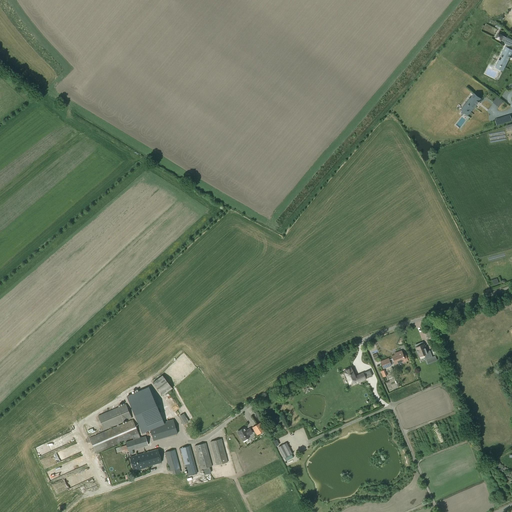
[(498,32),(495,38),(500,41),(503,35),(498,32)]
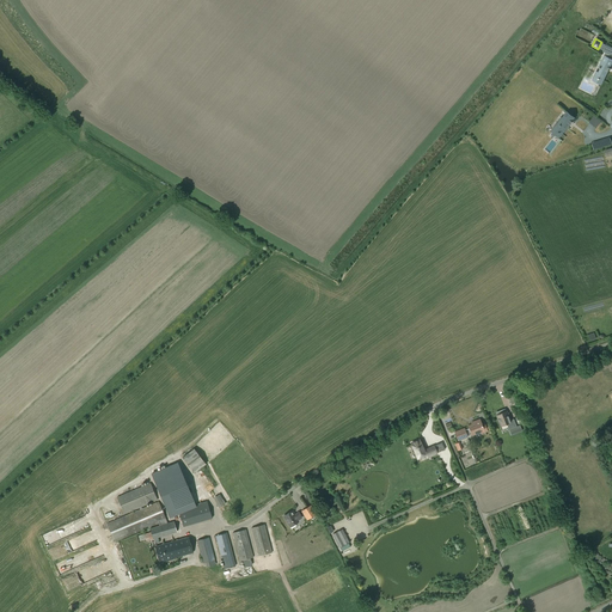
[(610,68),(611,62),(611,60),(611,57),(611,55),(606,53),(605,56),(604,56),(598,67),(600,69),(599,73),(595,71),(593,77),(598,79),(599,80),(599,79),(603,81),(603,80),(607,71),(609,71),(610,68)]
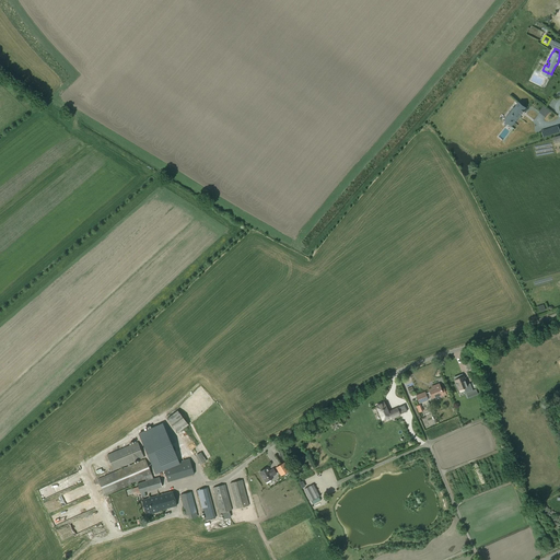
[(527,108),(521,102),(516,107),(515,107),(508,116),(509,117),(515,124),(523,114),(524,114),(525,112),(527,108)]
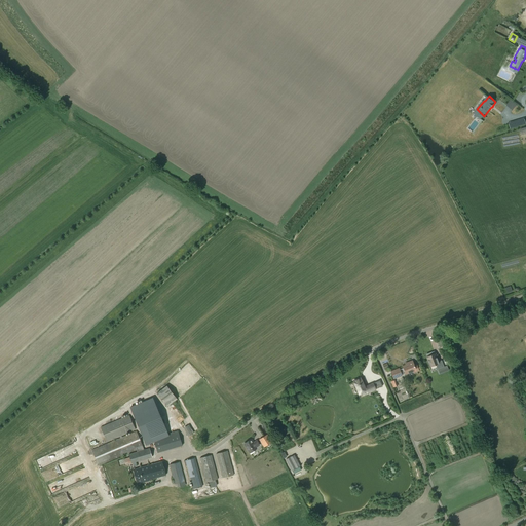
[(467,128),(473,132),(480,123),(475,119),(467,128)]
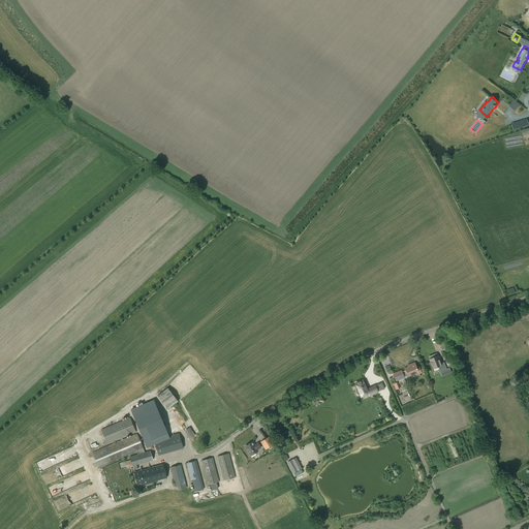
[(524,120),(515,122),(517,128),(526,125),(524,120)]
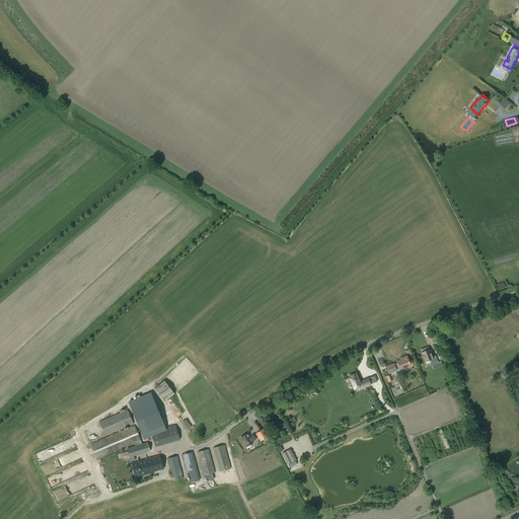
[(441,361),(438,362),(436,355),(432,356),(430,349),(429,347),(421,349),(422,352),(421,352),(425,361),(430,359),(433,369),(442,365),(441,361)]
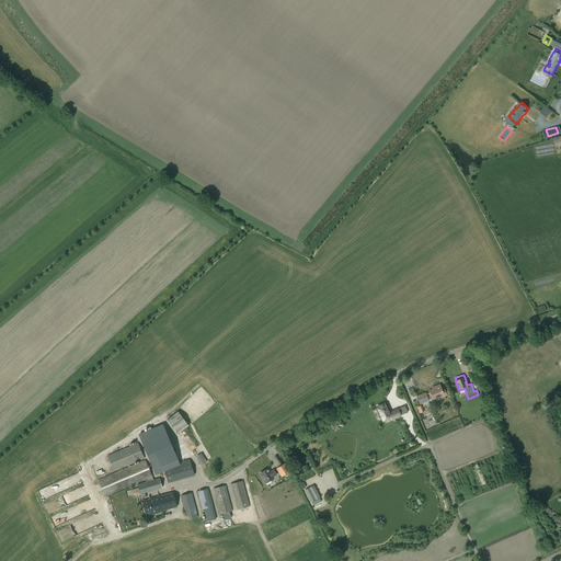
[(425,392),(418,396),(420,403),(428,400),(427,398),(432,396),(433,399),(441,396),(442,398),(447,396),(446,395),(448,393),(447,388),(445,389),(444,388),(442,389),(439,384),(434,386),(434,387),(434,388),(430,390),(431,392),(426,395),(425,392)]
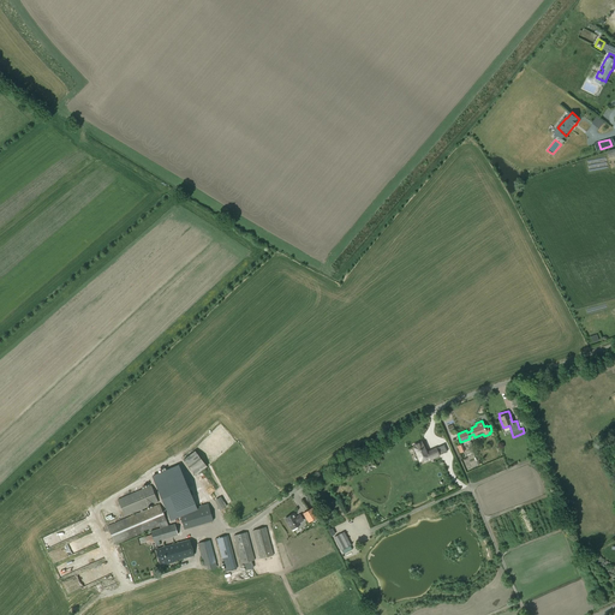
[(422,442),(413,446),(419,460),(427,458),(428,460),(439,455),(435,448),(427,453),(422,442)]
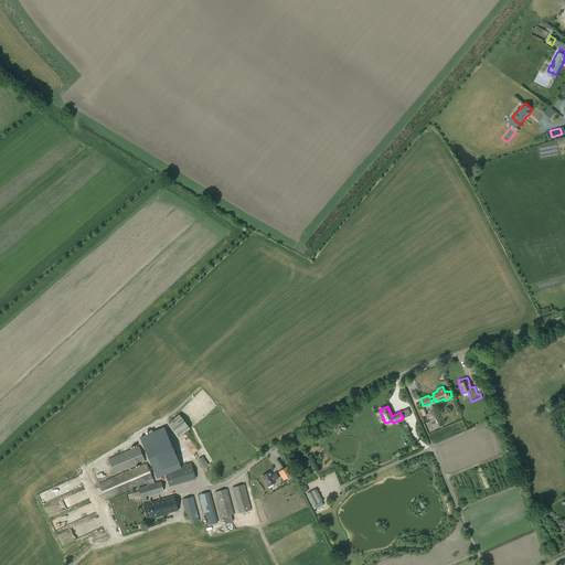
[(190,428),(179,414),(168,422),(179,437),(190,428)]
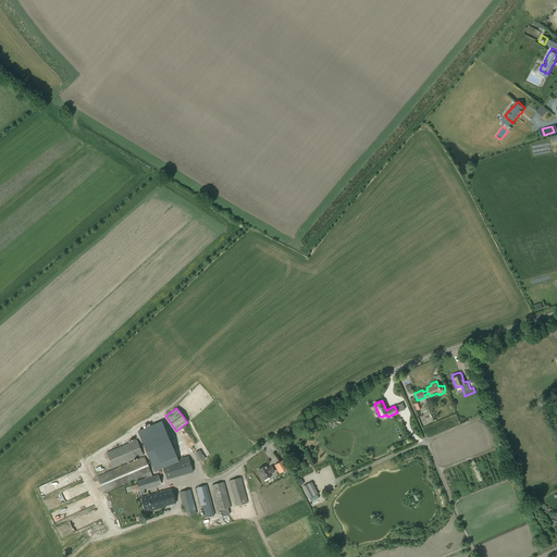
[(138,431),(152,466),(176,456),(162,421),(138,431)]
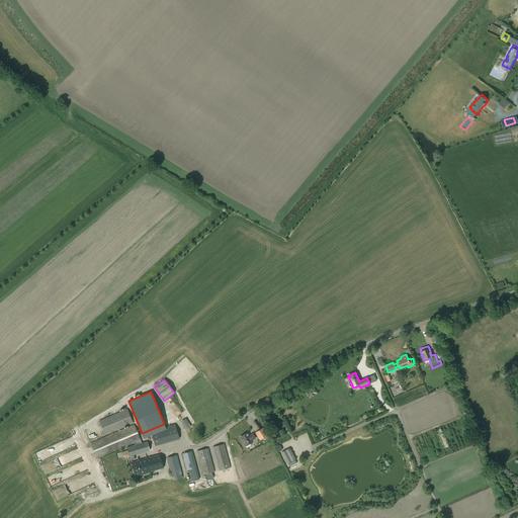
[(105,435),(133,423),(126,409),(99,421),(105,435)]
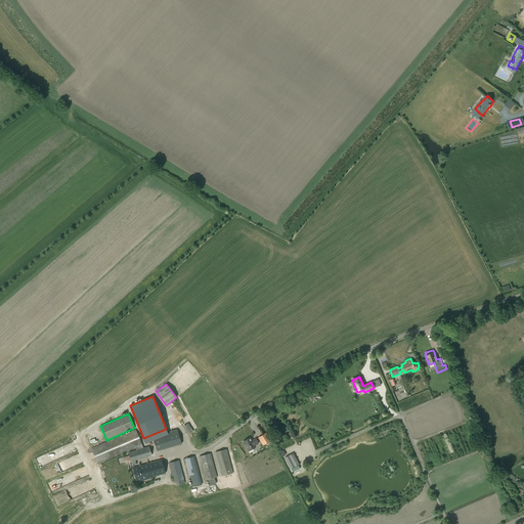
[(192,431),(188,423),(183,426),(187,434),(192,431)]
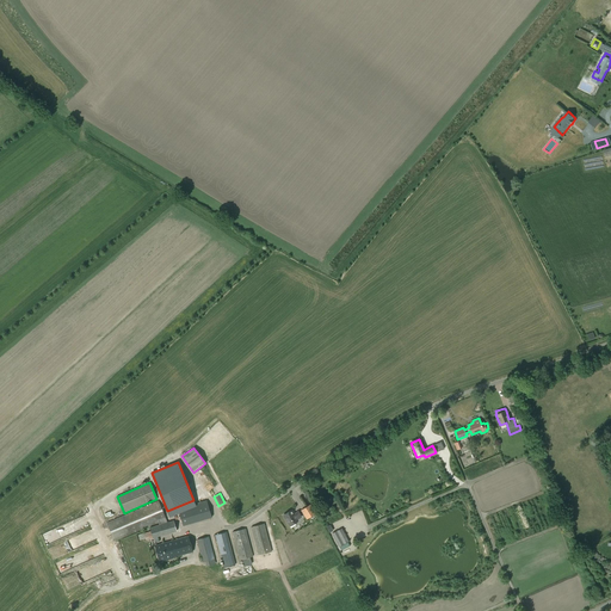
[(183,526),(211,517),(207,500),(184,507),(184,510),(179,512),(183,526)]
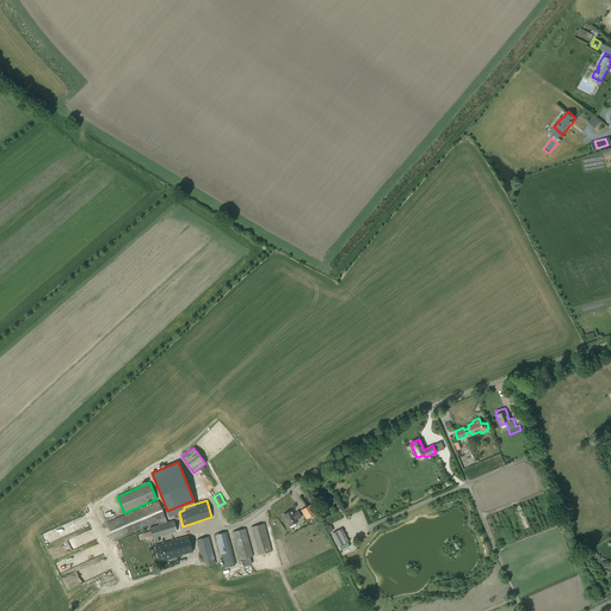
[(167,523),(159,501),(106,523),(115,541),(158,522),(159,525),(149,528),(153,538),(177,531),(173,520),(167,523)]
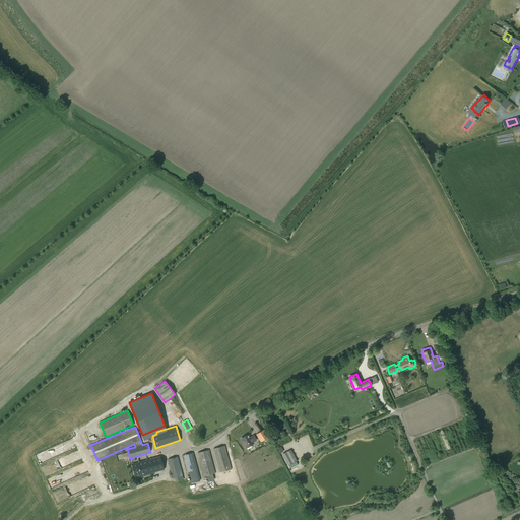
[(261,441),(268,437),(263,430),(257,434),(261,441)]
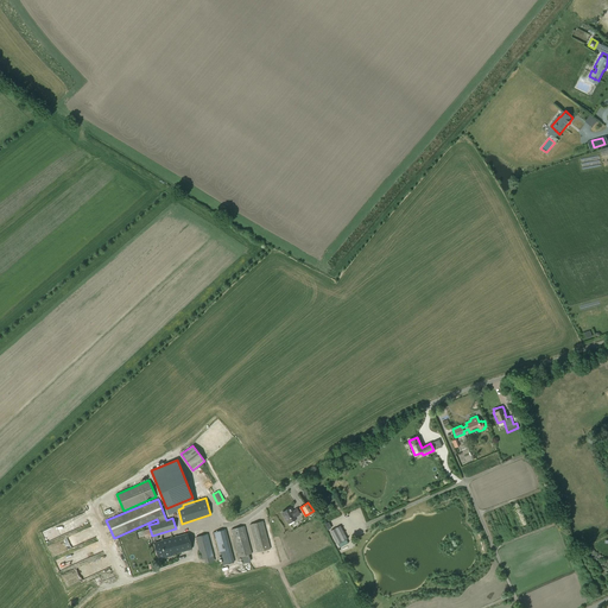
[(292,511),(290,507),(282,513),(289,524),(297,518),(296,517),(301,514),(297,508),(292,511)]
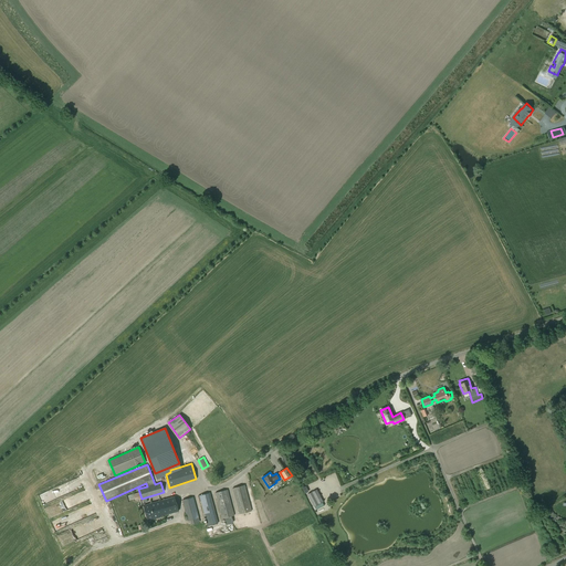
[(239,513),(251,510),(244,483),(232,486),(239,513)]
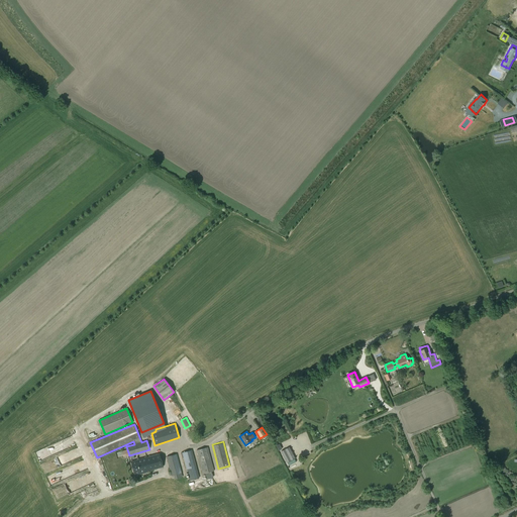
[(65,494),(93,484),(83,456),(78,454),(77,450),(77,447),(77,445),(39,459),(38,458),(43,473),(50,475),(59,472),(60,470),(70,466),(70,467),(72,475),(71,479),(65,477),(64,481),(58,483),(59,488),(63,489),(62,491),(66,492),(65,494)]
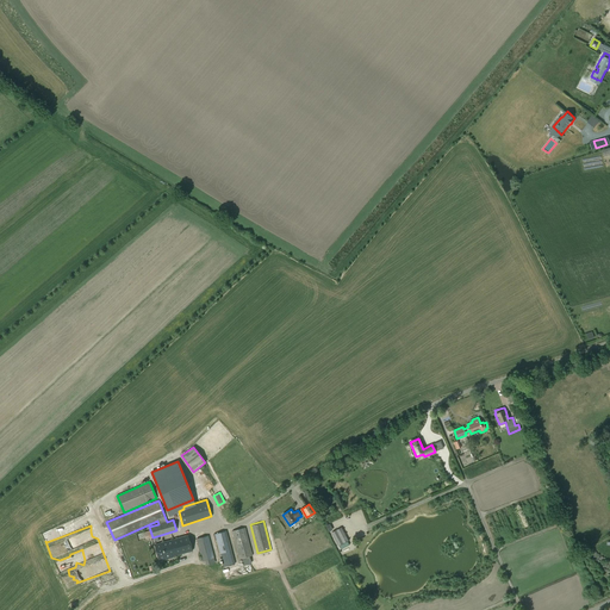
[(240,558),(253,554),(244,526),(231,529),(240,558)]
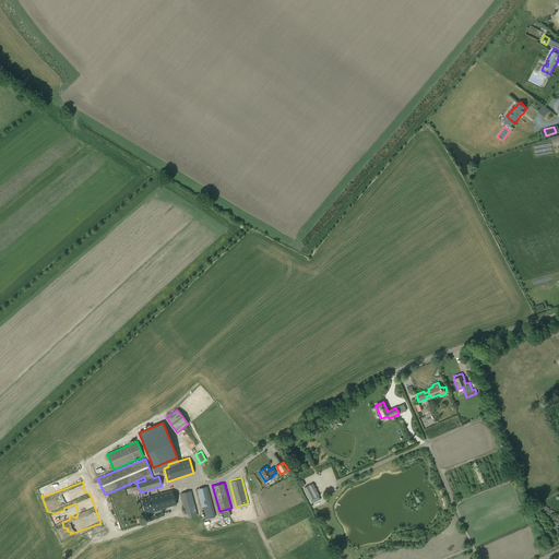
[(309,500),(319,496),(312,483),(304,488),(309,500)]
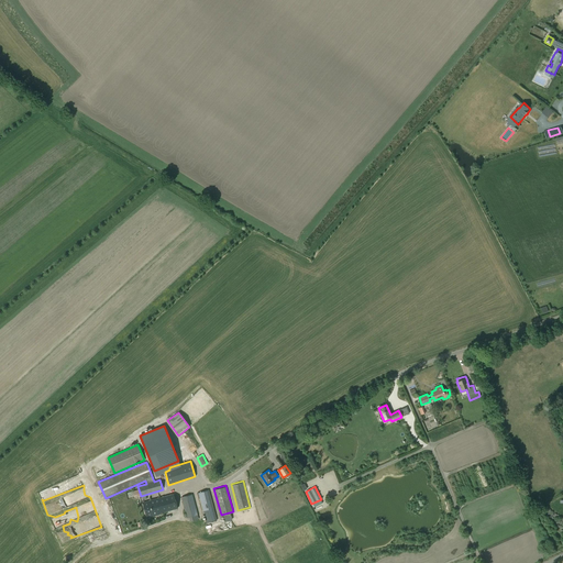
[(217,520),(208,490),(197,493),(198,499),(200,498),(207,523),(217,520)]
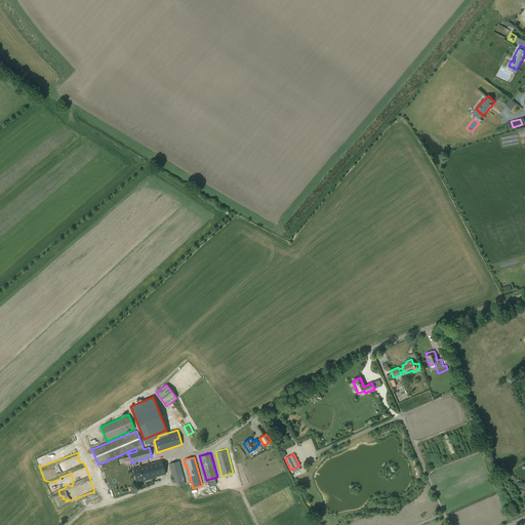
[(137,483),(146,481),(145,480),(165,474),(162,460),(133,469),(137,482),(137,483)]
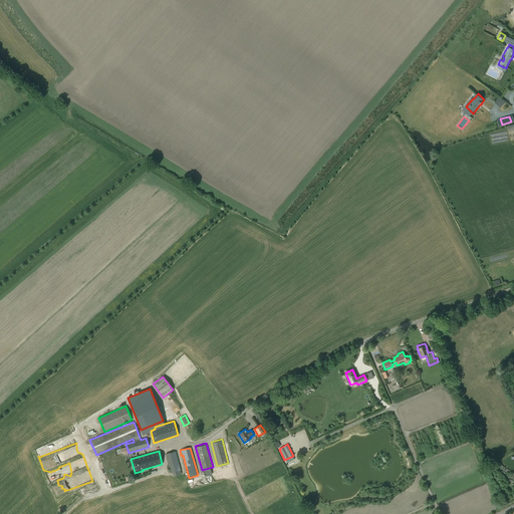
[(171,473),(181,471),(176,452),(166,454),(171,473)]
